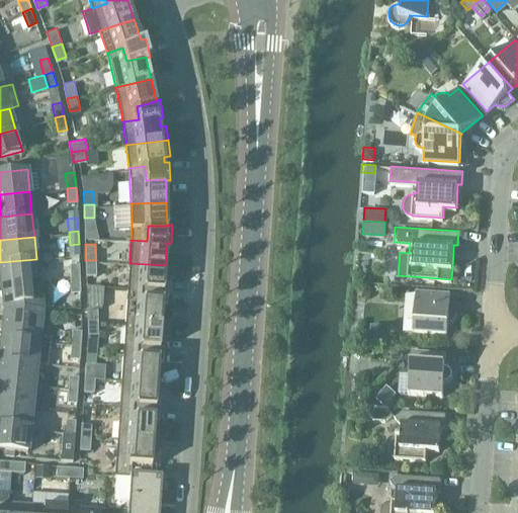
[(0,262),(0,266),(2,285),(38,281),(36,259),(0,262)]
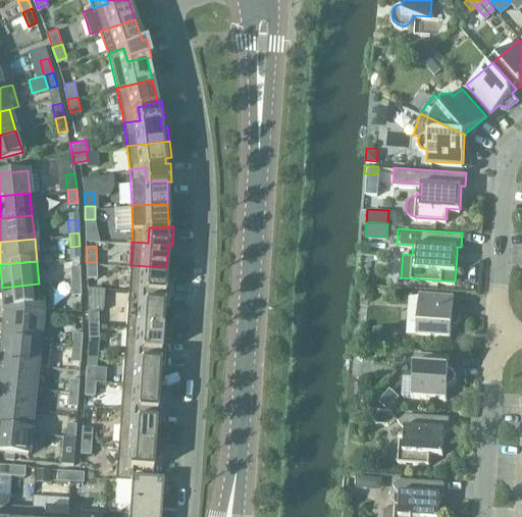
[(97,262),(86,262),(87,275),(97,275),(97,262)]
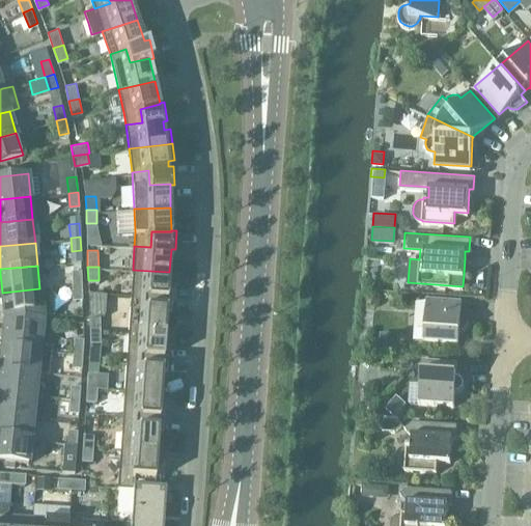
[(71,270),(72,283),(81,282),(80,269),(71,270)]
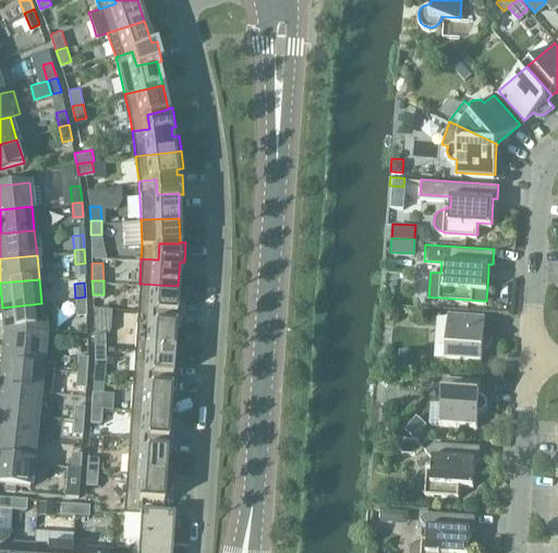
[(140,284),(137,309),(155,310),(154,323),(176,324),(176,325),(180,325),(181,310),(177,310),(178,286),(140,284)]
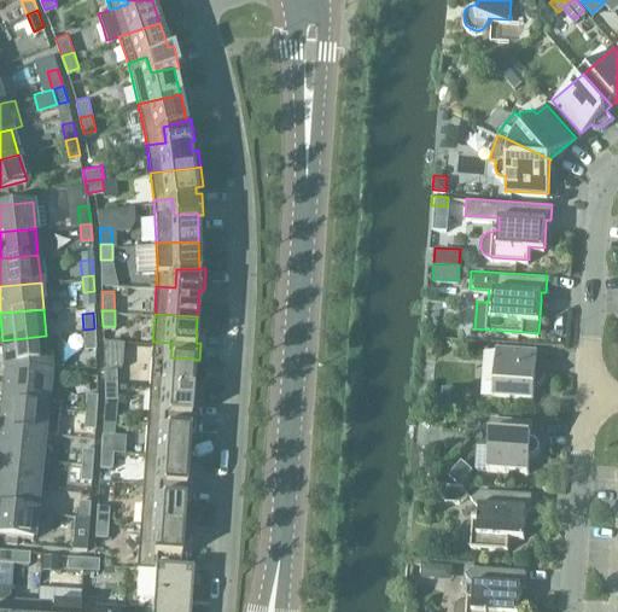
[(94,328),(83,330),(86,348),(97,347),(94,328)]
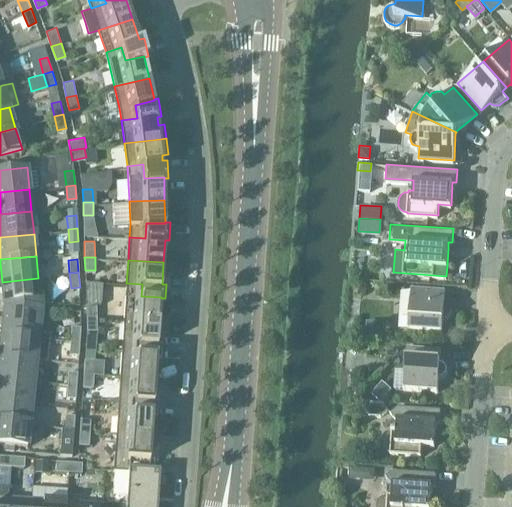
[(38,278),(2,282),(4,302),(4,306),(41,306),(41,299),(48,302),(51,302),(50,298),(48,277),(38,278)]
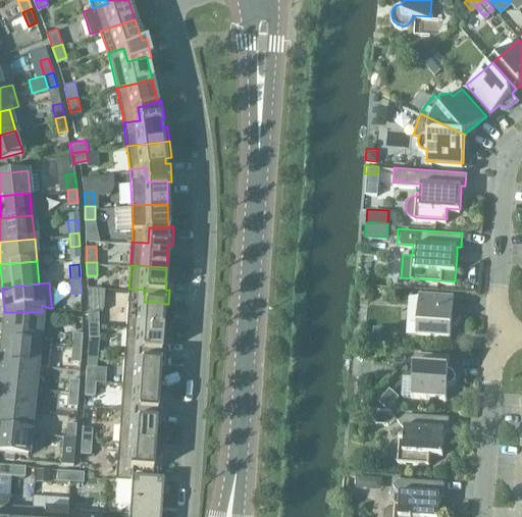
[(128,289),(126,323),(162,326),(164,304),(164,303),(144,302),(145,290),(128,289)]
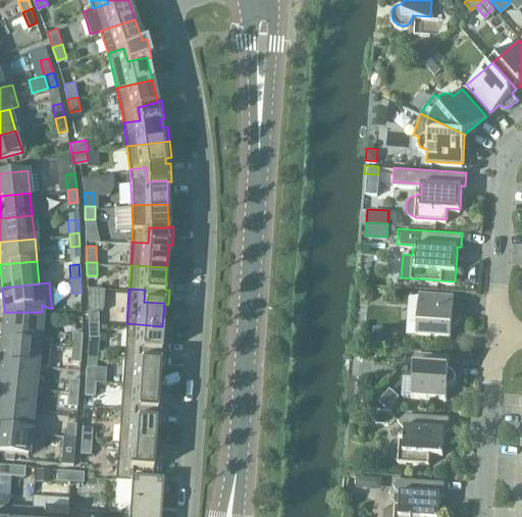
[(416,334),(451,337),(452,323),(456,323),(459,320),(461,316),(460,311),(457,308),(453,307),(454,294),(419,292),(416,334)]
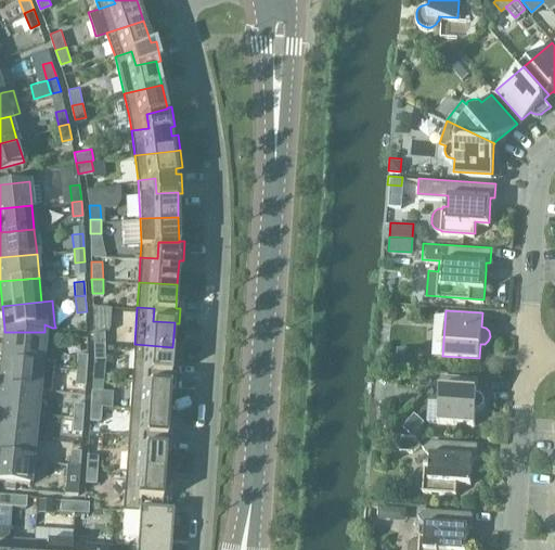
[(93,329),(93,343),(105,342),(104,328),(93,329)]
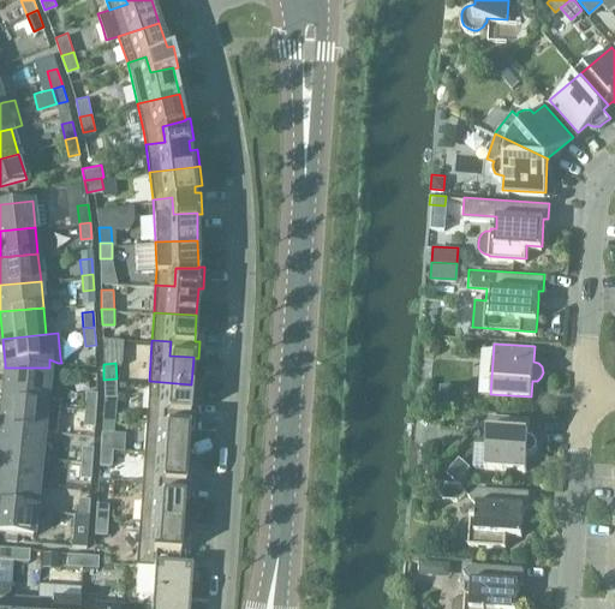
[(5,371),(3,398),(46,402),(49,375),(49,368),(5,368),(5,371)]
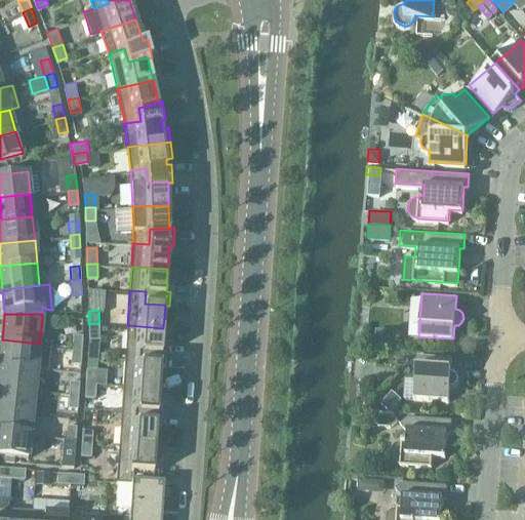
[(99,323),(88,324),(89,337),(99,336),(99,323)]
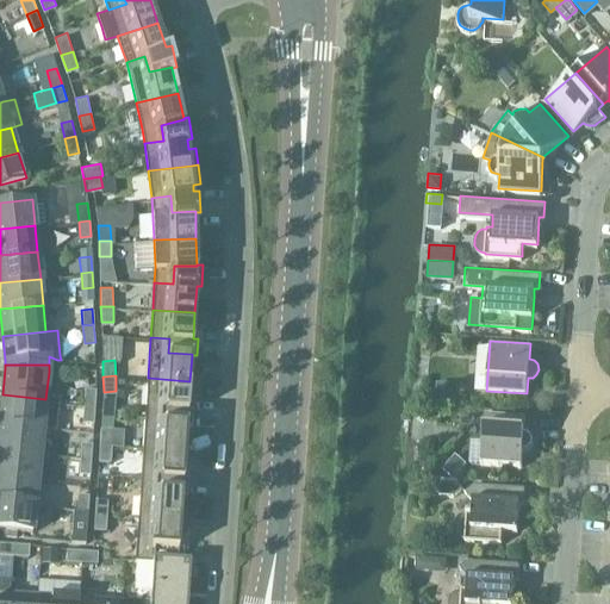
[(148,378),(144,419),(163,421),(165,406),(188,409),(188,408),(190,381),(148,378)]
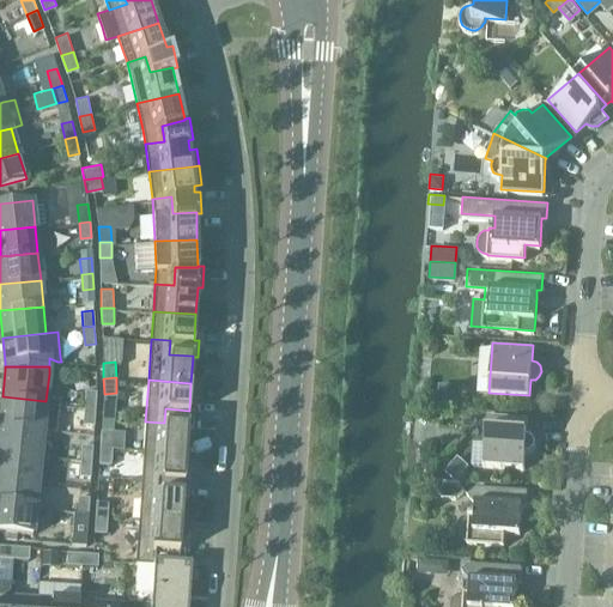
[(439,382),(438,400),(456,401),(457,383),(439,382)]
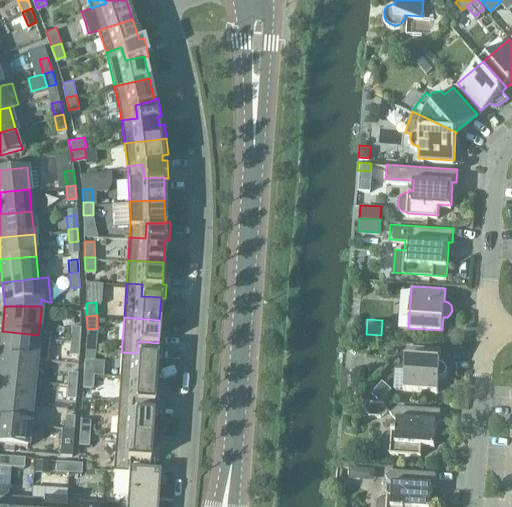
[(72,324),(70,339),(79,340),(81,325),(72,324)]
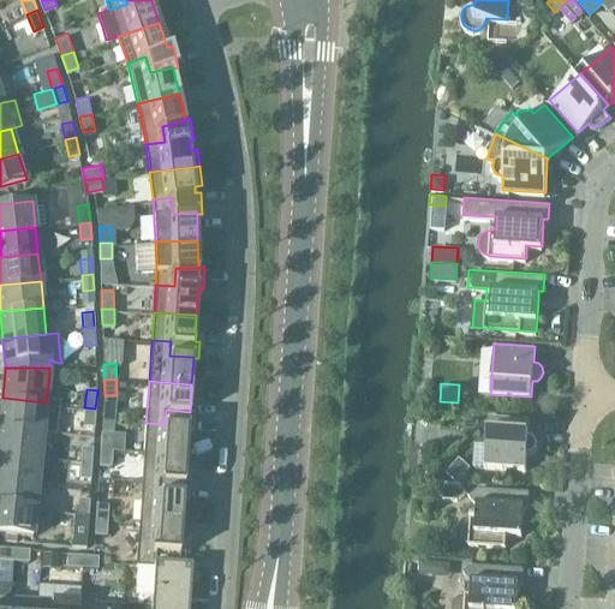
[(3,398),(0,419),(0,423),(43,429),(46,402),(3,398)]
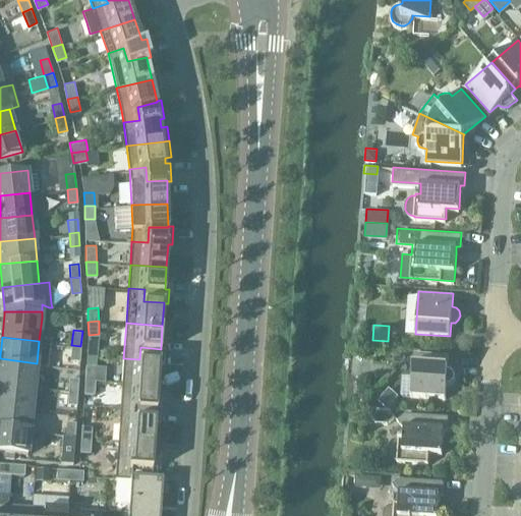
[(80,346),(71,345),(70,358),(79,359),(80,346)]
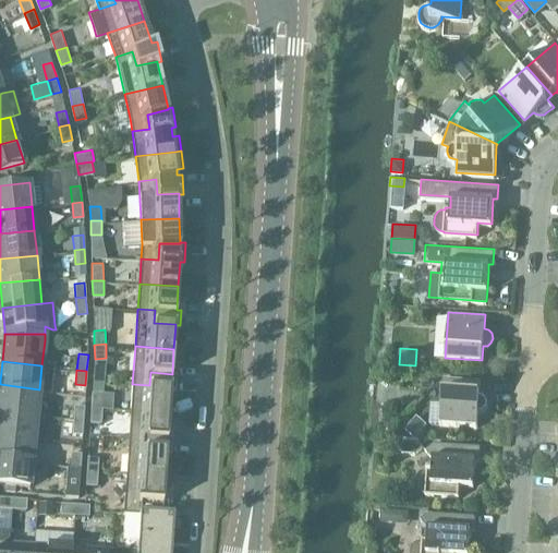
[(105,373),(93,372),(93,381),(104,382),(109,383),(110,373),(105,373)]
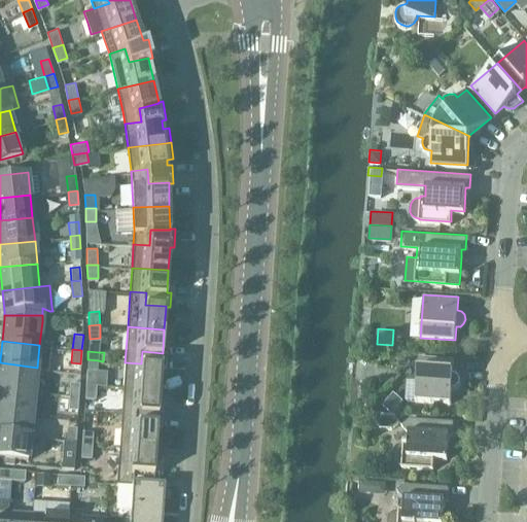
[(125,362),(124,386),(160,388),(162,367),(166,367),(167,352),(163,352),(163,353),(142,351),(141,363),(125,362)]
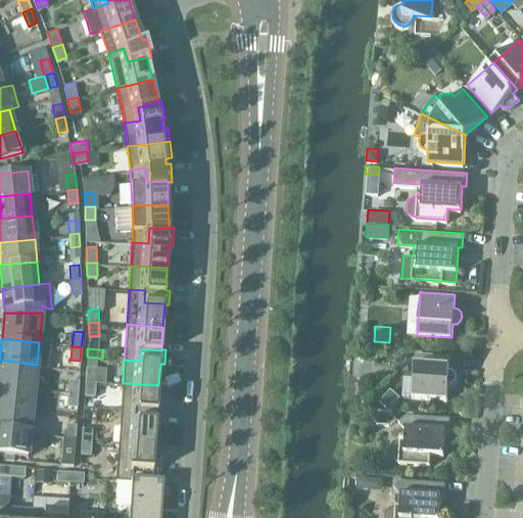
[(449,369),(450,356),(416,354),(413,396),(447,398),(448,385),(453,384),(456,382),(457,377),(457,373),(454,370),(449,369)]
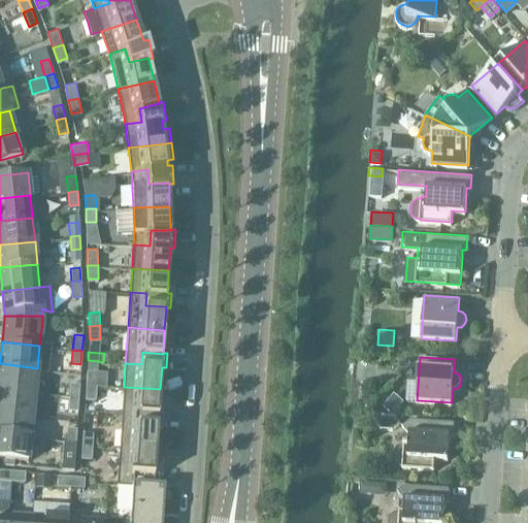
[(98,361),(88,360),(87,368),(97,368),(98,361)]
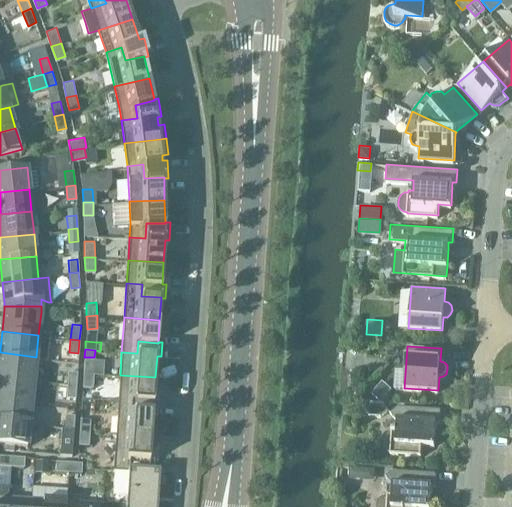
[(0,352),(0,375),(34,379),(36,357),(0,352)]
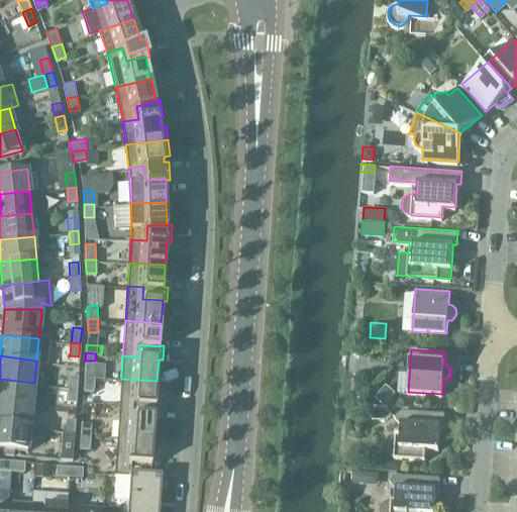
[(85,361),(84,376),(94,377),(95,361),(85,361)]
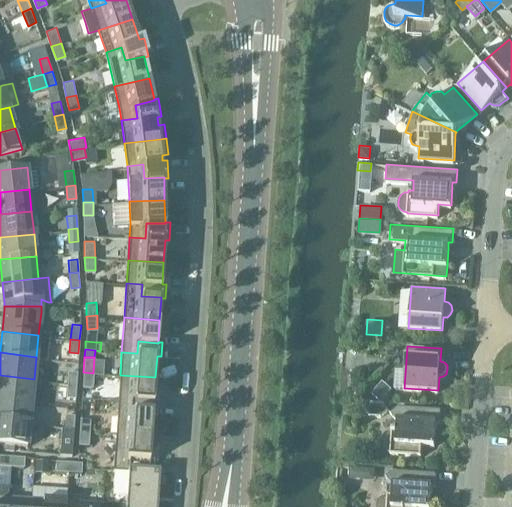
[(69,369),(68,382),(77,383),(78,370),(69,369)]
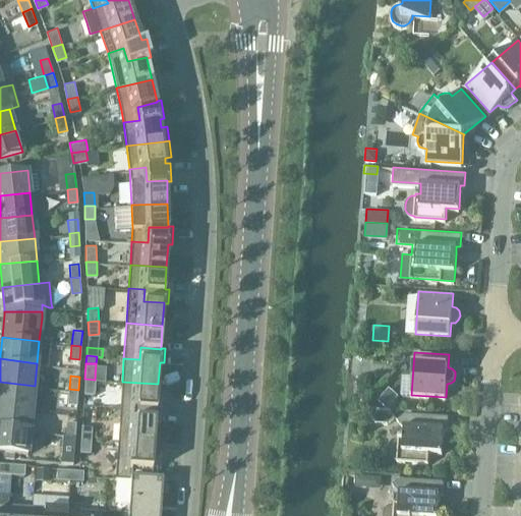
[(95,380),(84,379),(83,392),(94,393),(95,380)]
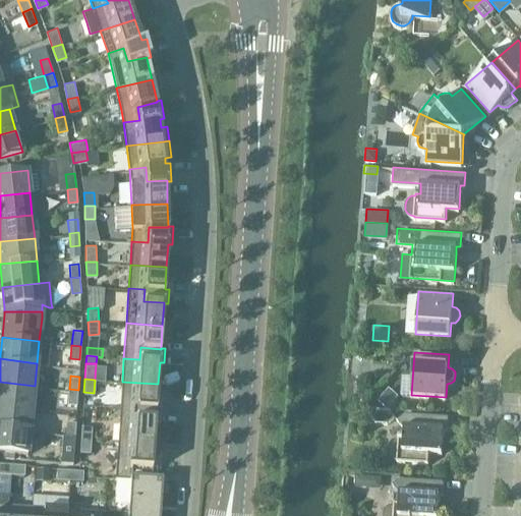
[(0,382),(0,404),(32,408),(35,386),(0,382)]
